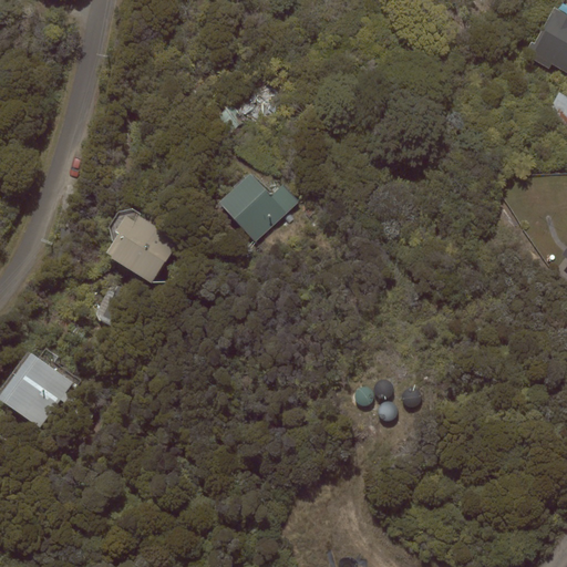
[(566,13),(555,7),(535,43),(532,42),(524,55),(549,70),(552,64),(566,73),(566,13)]
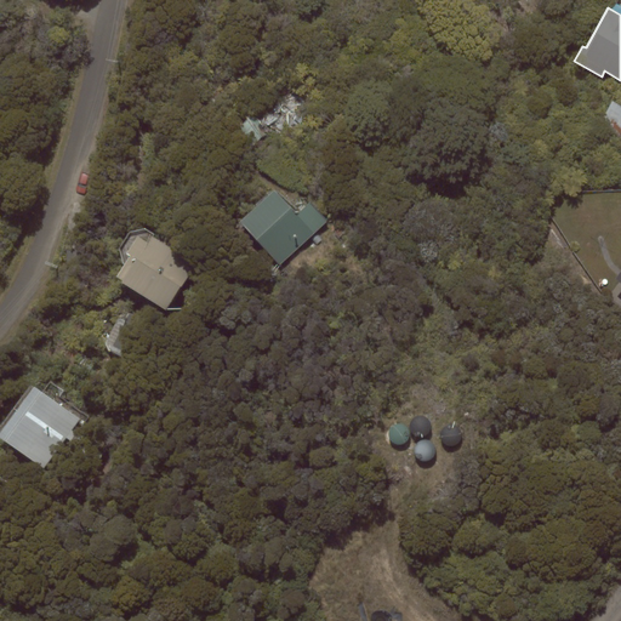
[(620,104),(613,101),(592,138),(620,154),(620,104)]
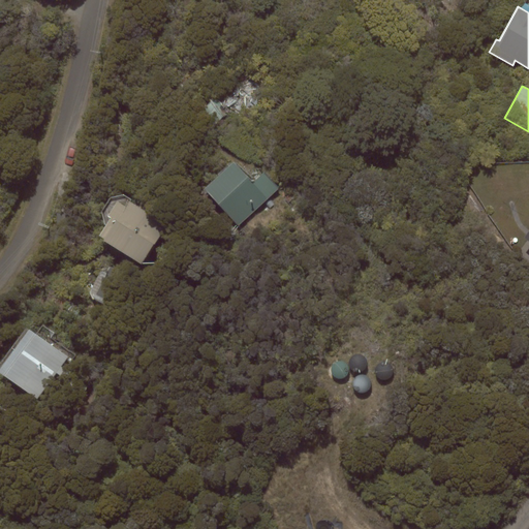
[(234,160),(203,188),(239,226),(278,188),(263,173),(254,182),(234,160)]
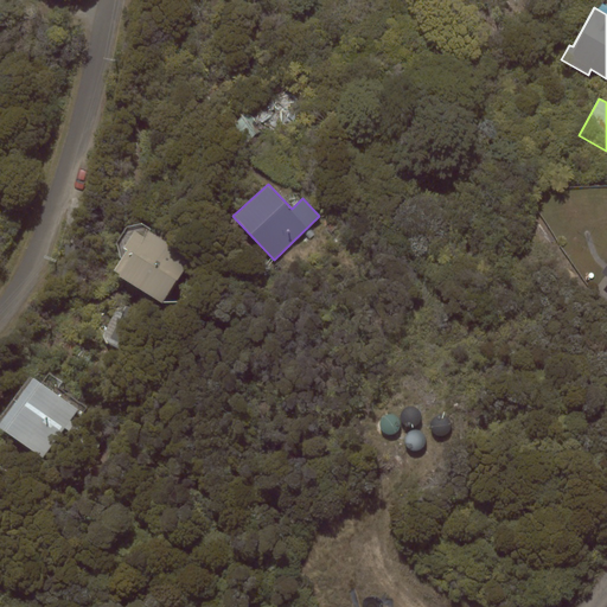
[(120,274),(119,276),(163,304),(193,256),(141,224),(127,227),(116,243),(121,260),(114,270),(120,274)]
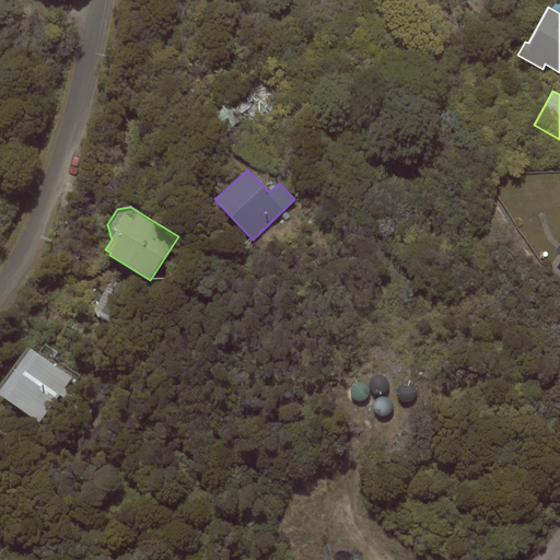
[(72,377),(27,346),(0,384),(0,394),(39,422),(59,395),(63,398),(69,391),(65,388),(72,377)]
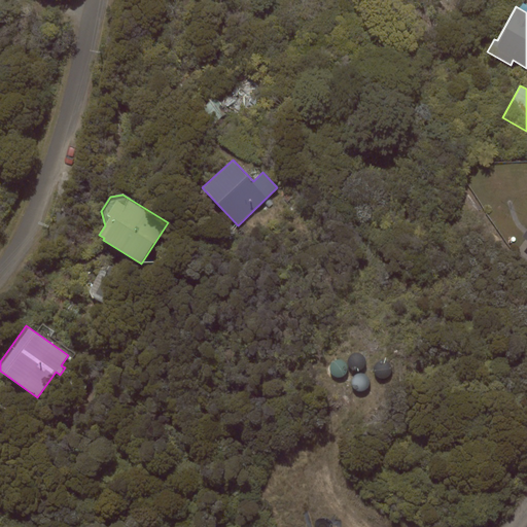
All buildings are outlined.
